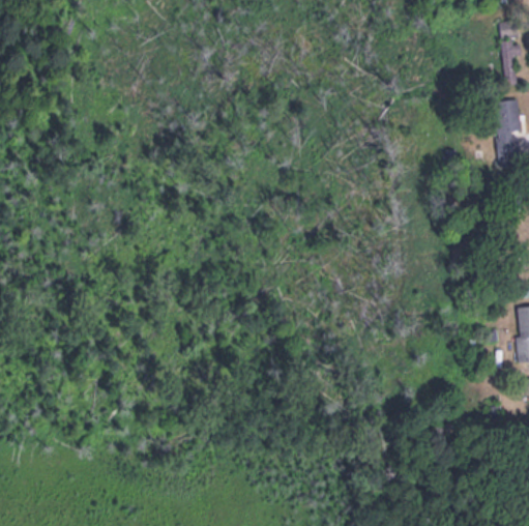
[(512,56),(520,55),(519,39),(518,39),(516,21),(498,23),(504,86),(516,84),(512,56)]
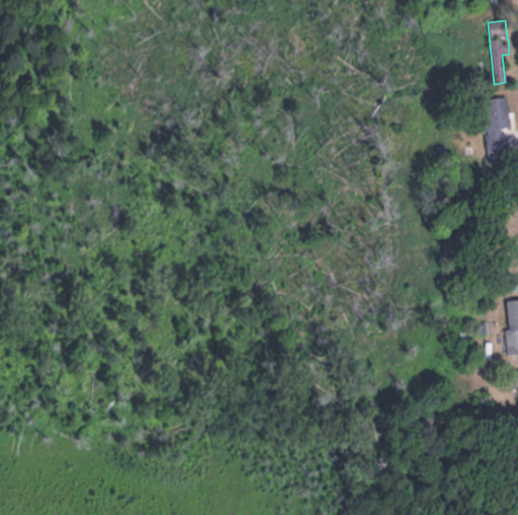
[(488,158),(509,156),(506,99),(485,100),(488,158)]
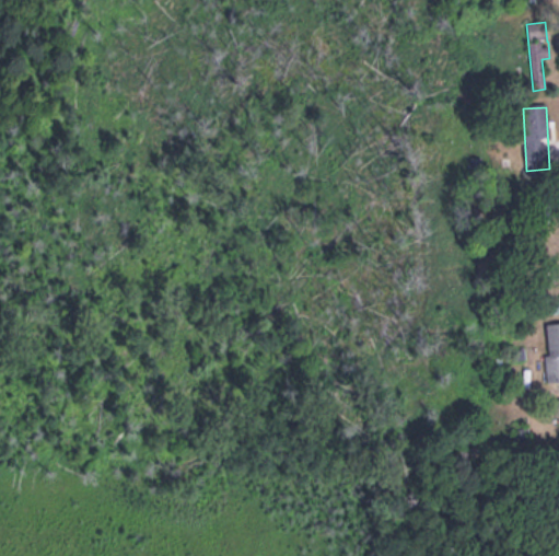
[(558,324),(544,325),(548,384),(558,382),(558,324)]
